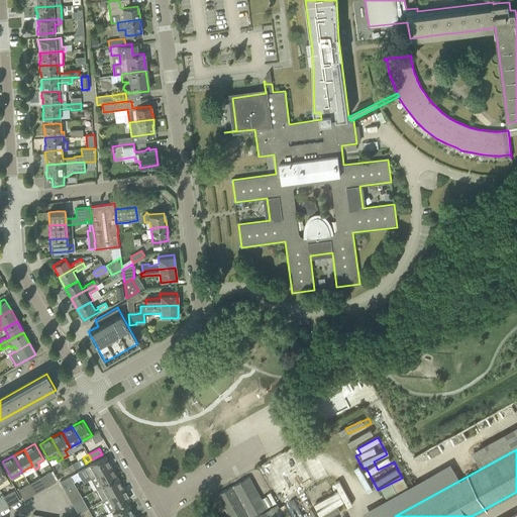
[(90,479),(111,467),(105,455),(90,464),(84,468),(90,479)]
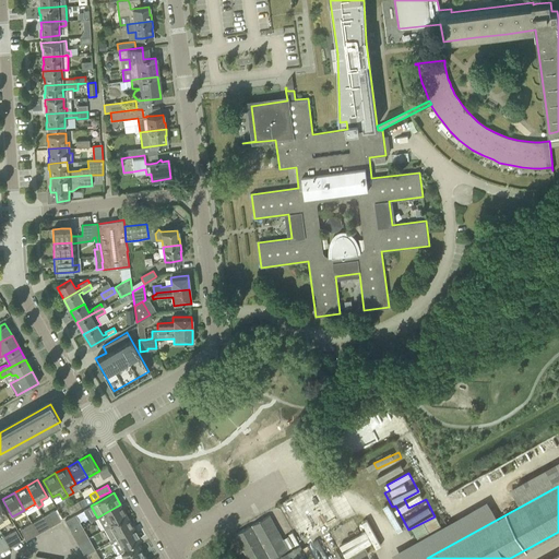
[(79,501),(72,504),(75,510),(82,507),(79,501)]
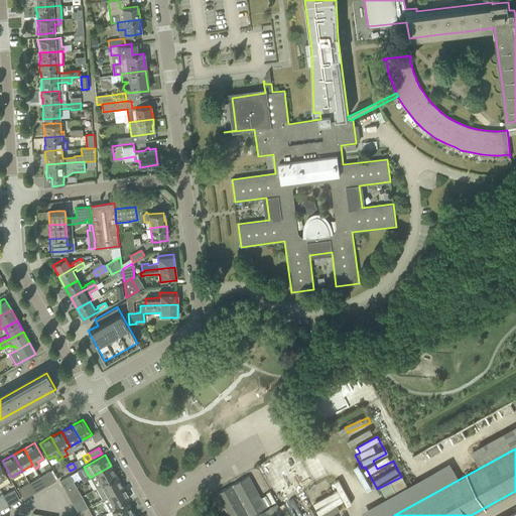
[(70,471),(67,466),(61,469),(65,475),(70,471)]
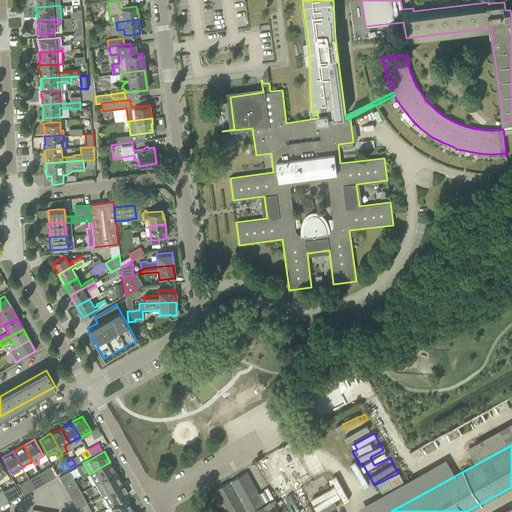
[(95,484),(116,472),(110,462),(89,474),(95,484)]
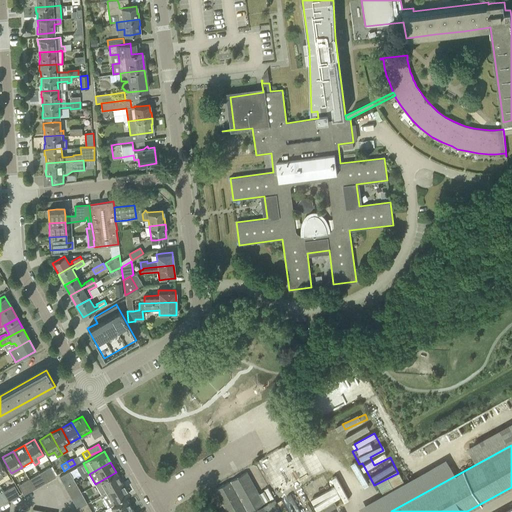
[(56,477),(51,468),(50,467),(39,473),(45,483),(56,477)]
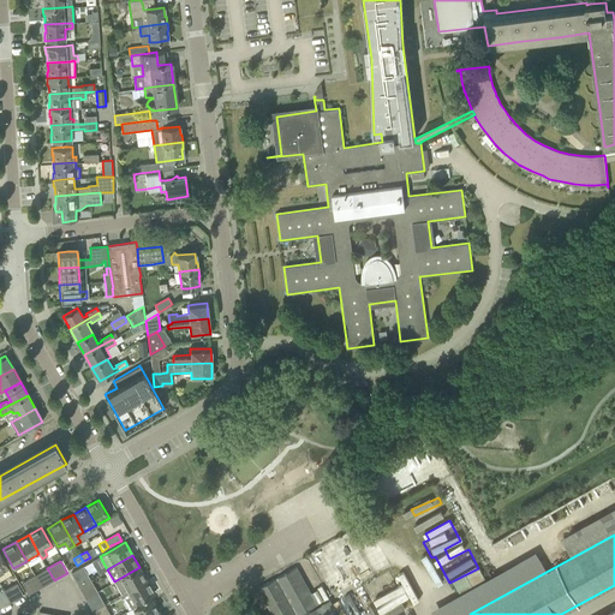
[(83,566),(82,567),(71,573),(78,585),(90,579),(83,566)]
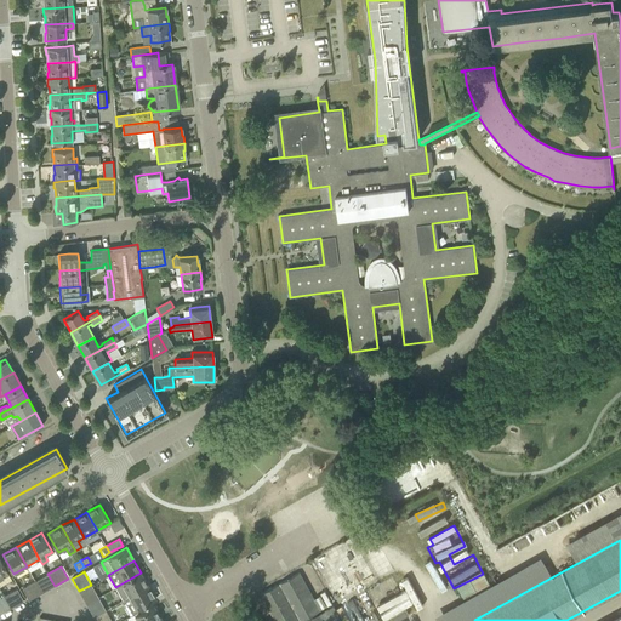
[(123,600),(148,586),(141,573),(115,587),(123,600)]
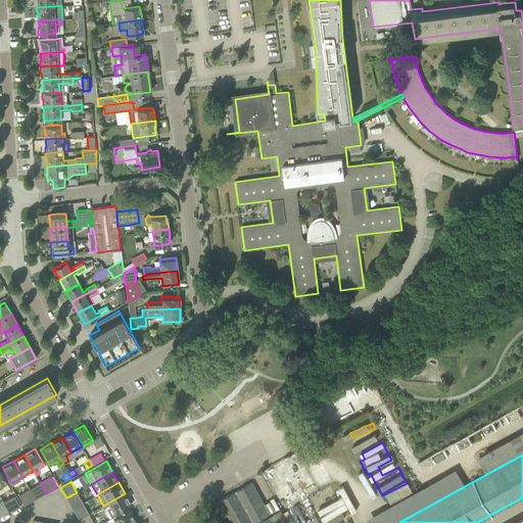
[(271,502),(265,505),(251,482),(220,501),(227,513),(229,511),(235,522),(252,522),(276,511),(271,502)]
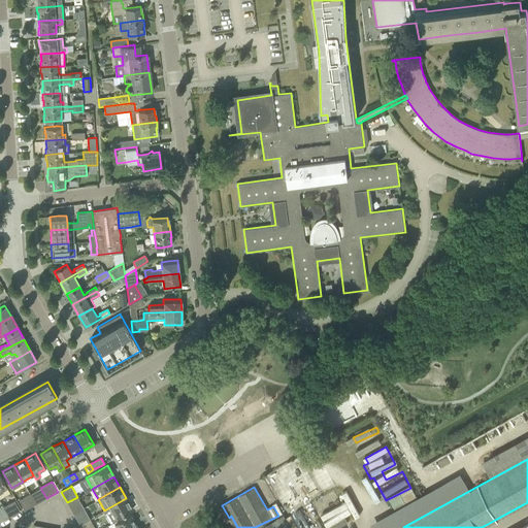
[(46,498),(40,488),(30,494),(35,504),(46,498)]
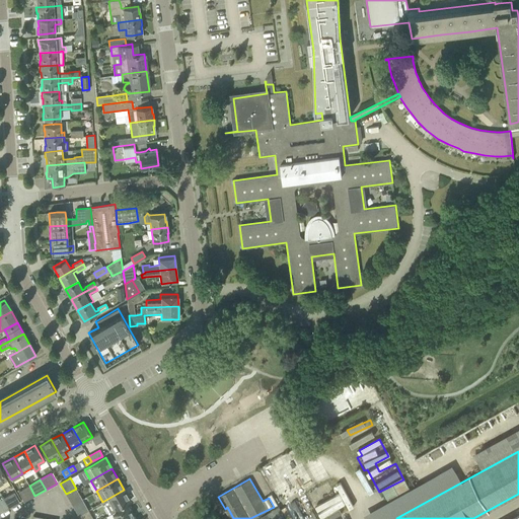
[(34,496),(29,486),(18,492),(24,502),(34,496)]
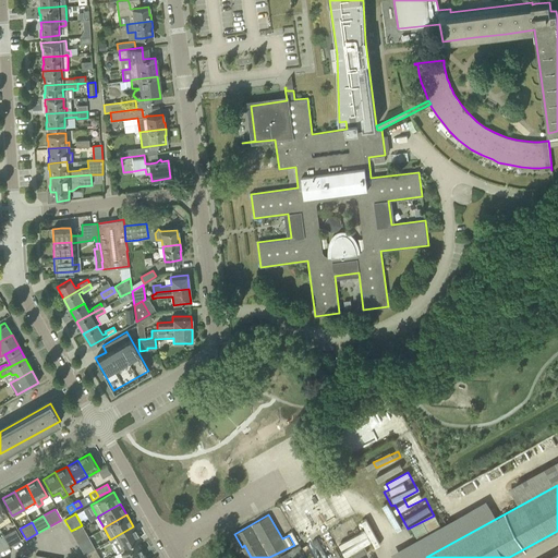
[(327,547),(354,534),(349,522),(322,535),(327,547)]
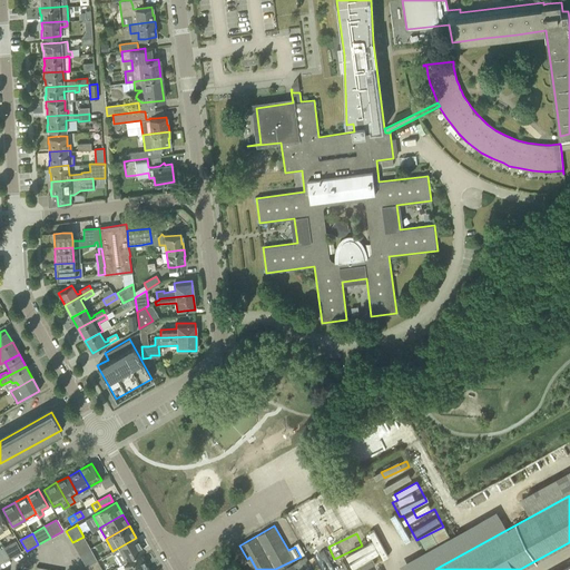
[(90,548),(84,537),(72,542),(79,554),(90,548)]
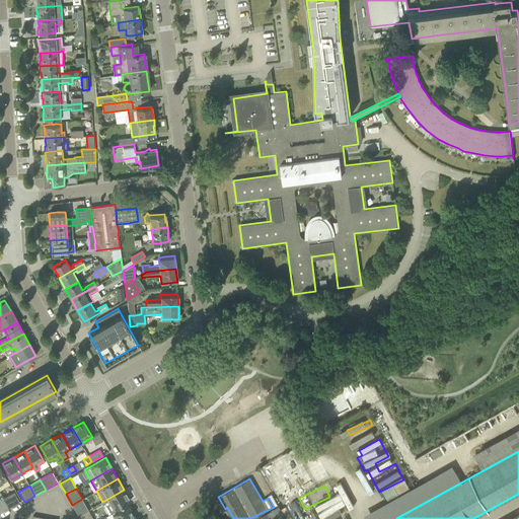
[(130,501),(124,490),(102,502),(105,507),(110,504),(115,510),(130,501)]
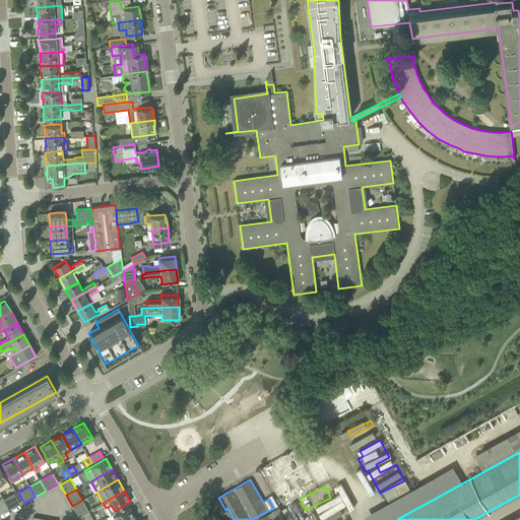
[(19,503),(14,494),(14,493),(3,499),(8,509),(19,503)]
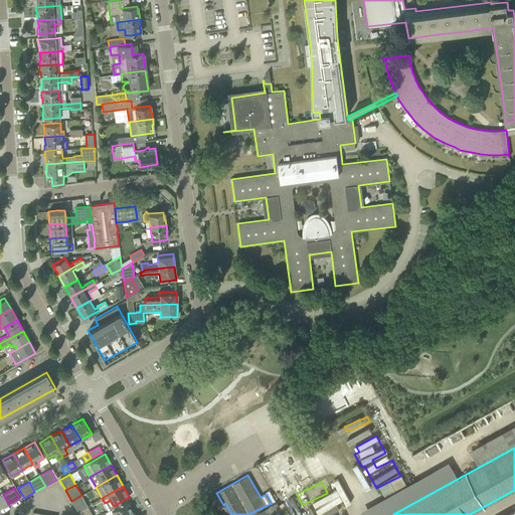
[(0,508),(8,504),(3,494),(0,495),(0,508)]
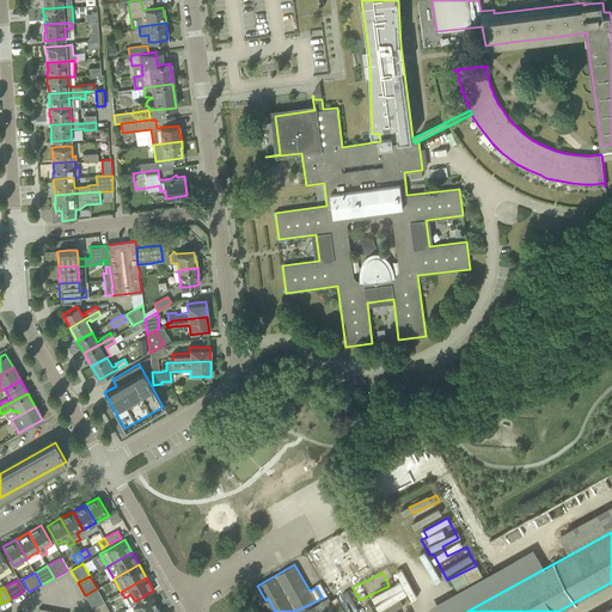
[(104,601),(97,588),(85,595),(92,607),(104,601)]
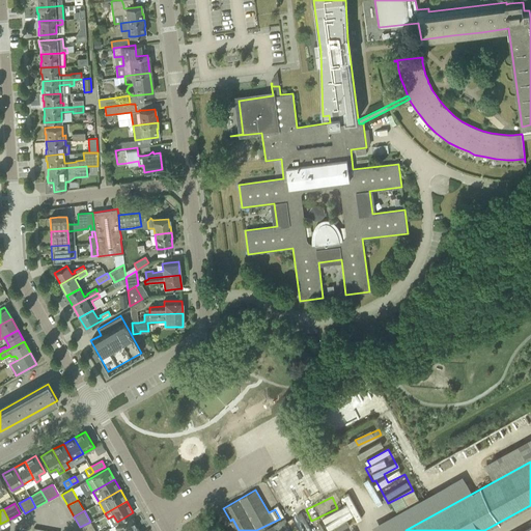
[(117,530),(133,530),(138,529),(132,518),(122,523),(115,527),(117,530)]
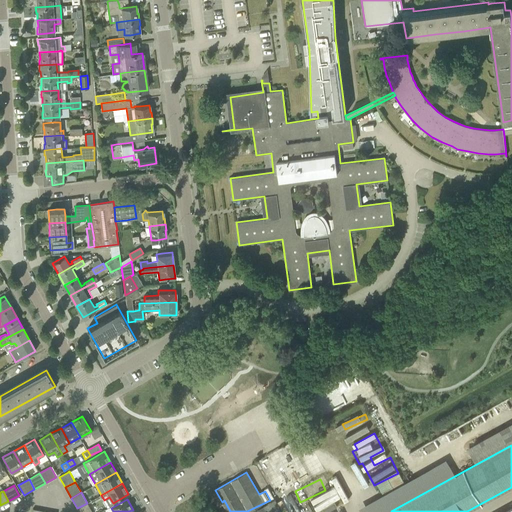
[(91,511),(87,503),(77,508),(79,511),(91,511)]
